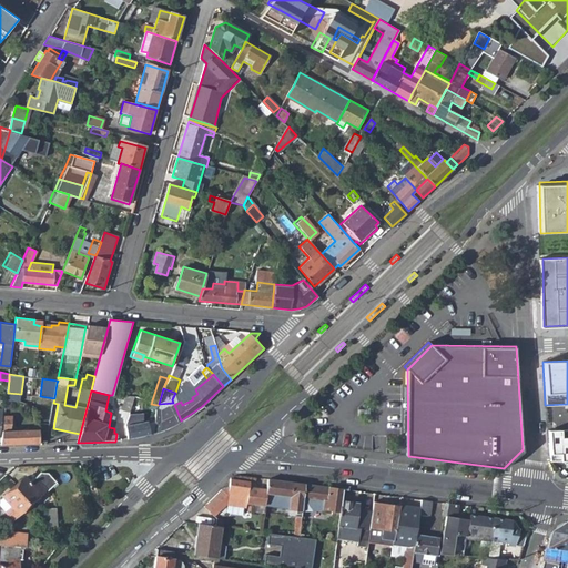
[(8,393),(7,399),(20,402),(21,394),(8,393)]
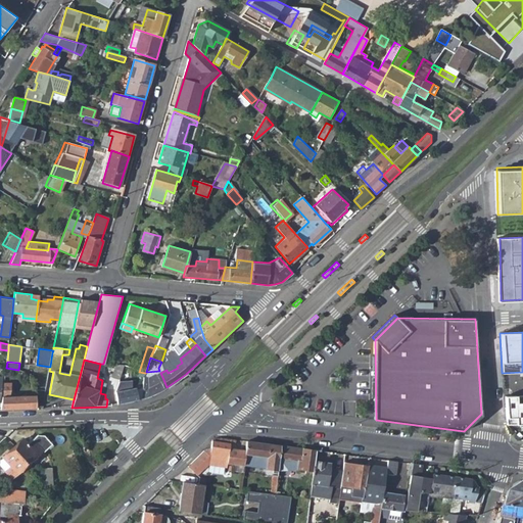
[(142,387),(141,399),(167,387),(162,377),(142,387)]
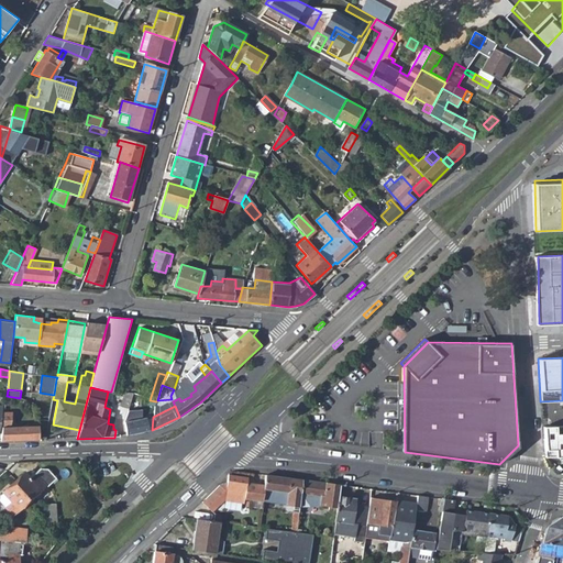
[(4,412),(1,441),(39,440),(39,426),(10,427),(11,412),(4,412)]
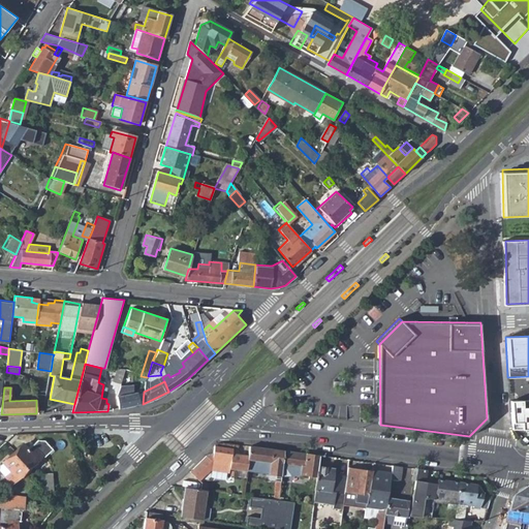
[(118,389),(116,397),(119,410),(133,407),(134,395),(130,395),(130,390),(118,389)]
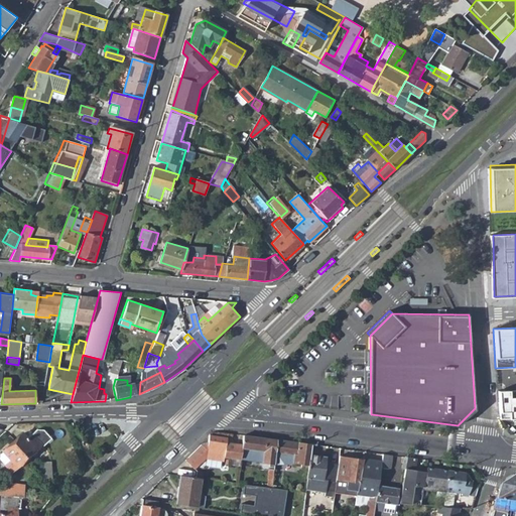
[(515,389),(497,390),(499,418),(515,417),(515,389)]
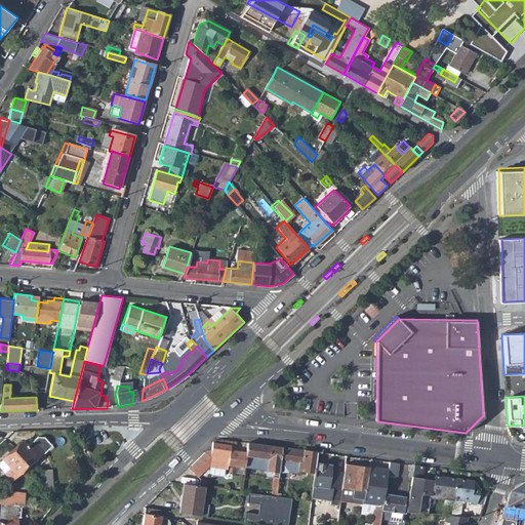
[(22,442),(12,450),(27,465),(41,452),(35,446),(33,447),(30,450),(26,447),(22,442)]
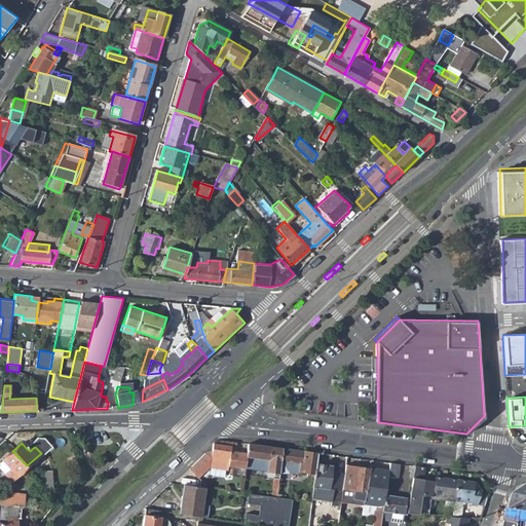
[(246,468),(248,456),(248,454),(230,452),(231,446),(213,444),(212,451),(204,454),(188,470),(197,479),(210,467),(227,471),(228,466),(246,468)]
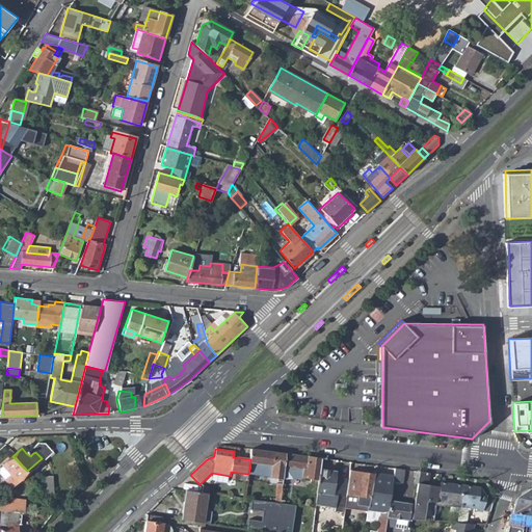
[(284,476),(286,454),(251,450),(250,459),(250,461),(272,464),(271,477),(273,478),(273,483),(283,484),(284,476)]
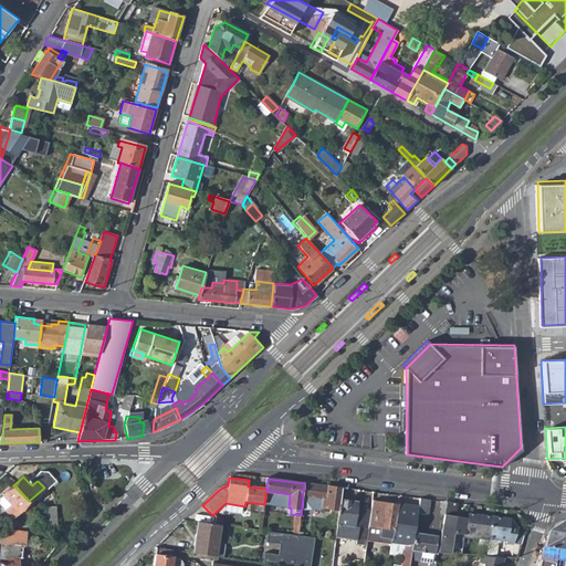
[(312,498),(326,500),(327,486),(304,483),(302,506),(311,507),(312,498)]
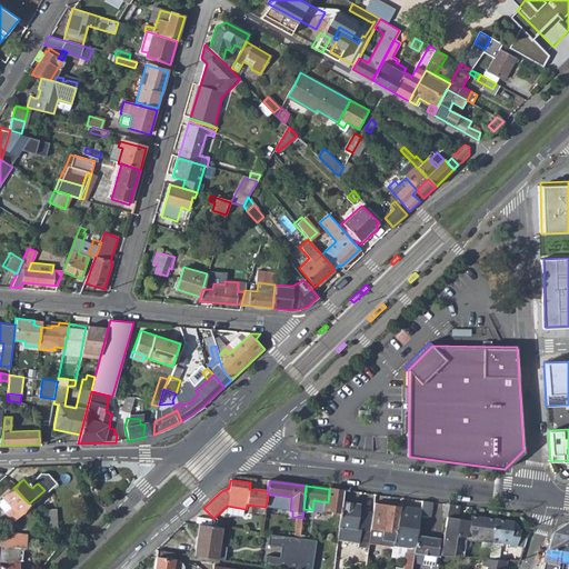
[(13,488),(2,498),(11,507),(5,513),(11,520),(29,503),(13,488)]
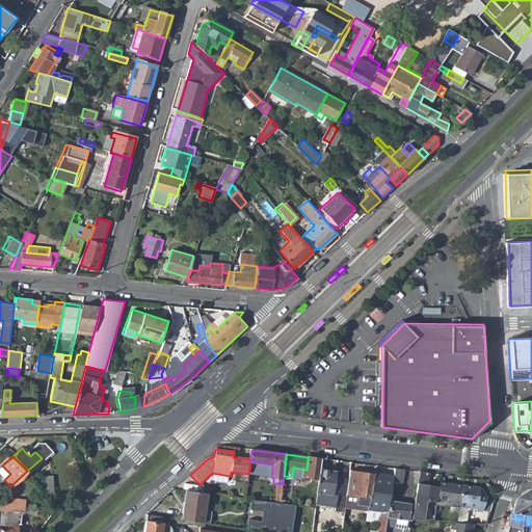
[(0,467),(0,475),(4,480),(10,474),(2,466),(0,467)]
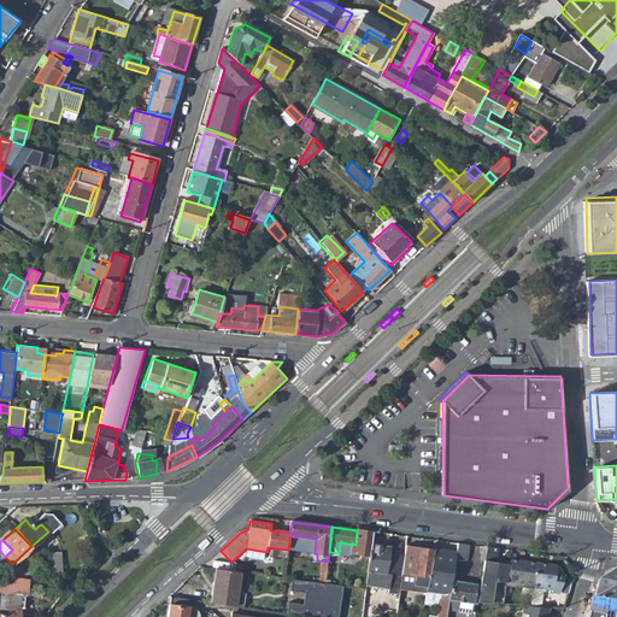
[(468,545),(456,544),(454,552),(453,558),(465,560),(468,545)]
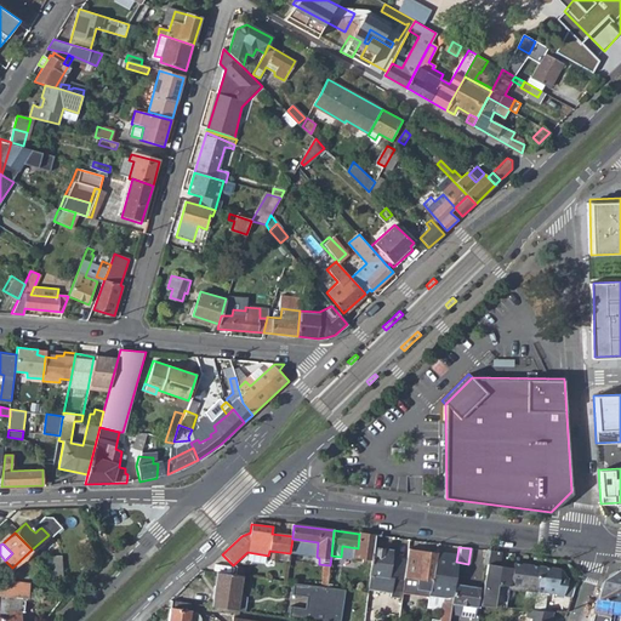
[(402,598),(405,574),(408,559),(392,558),(392,551),(374,548),(368,591),(391,594),(391,597),(402,598)]
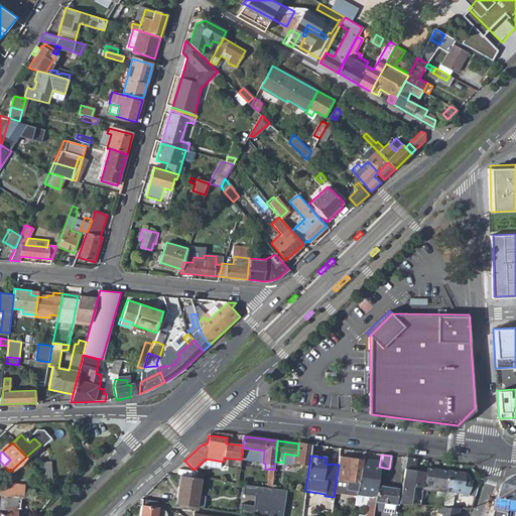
[(357,489),(361,459),(351,457),(350,462),(348,478),(347,487),(357,489)]
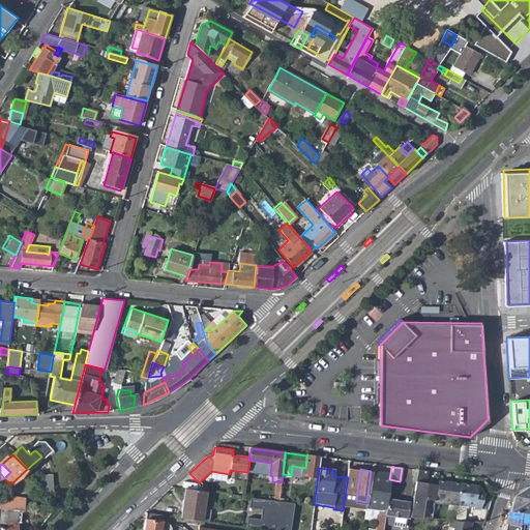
[(432,519),(434,503),(435,493),(424,492),(428,471),(417,470),(409,518),(432,519)]
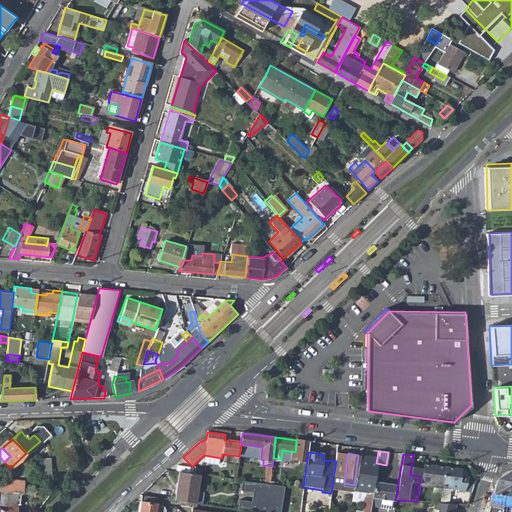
[(368,511),(371,497),(373,481),(376,463),(377,458),(358,455),(354,485),(353,490),(366,492),(362,511),(368,511)]
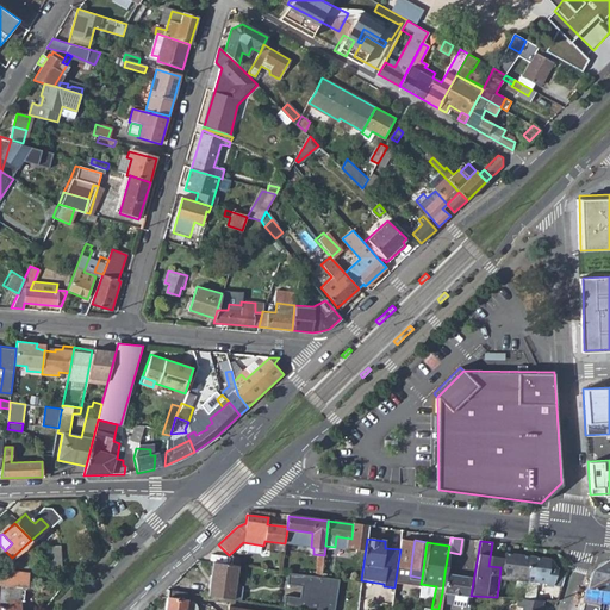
[(411,565),(414,546),(400,545),(400,549),(398,564),(411,565)]
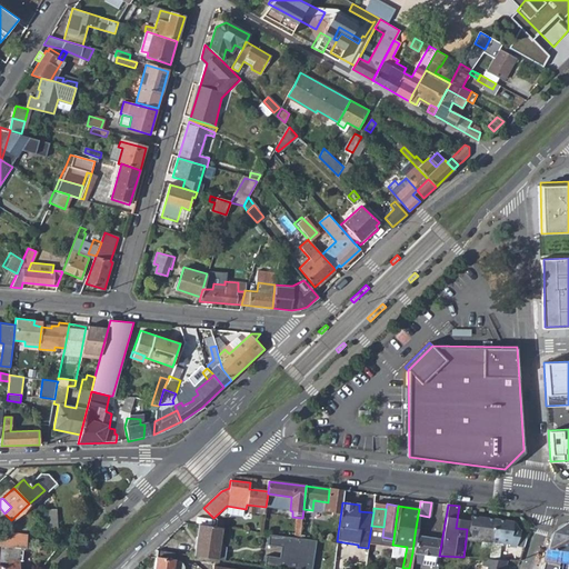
[(491,541),(493,519),(469,516),(467,529),(466,540),(476,541),(476,540),(490,542),(491,541)]
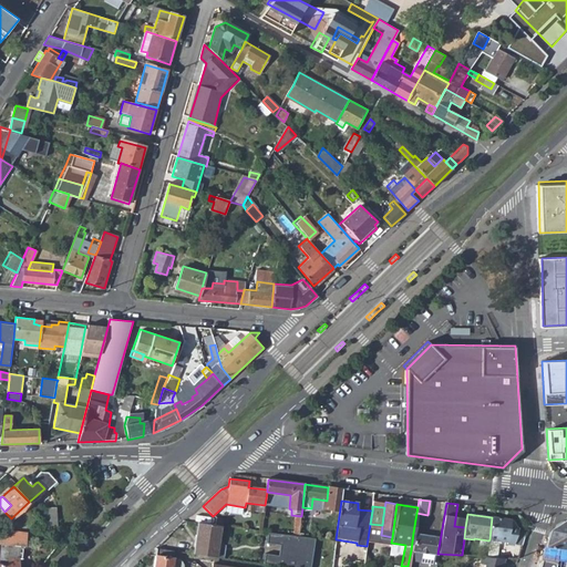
[(512,521),(492,517),(490,539),(506,542),(506,544),(514,545),(516,528),(512,521)]
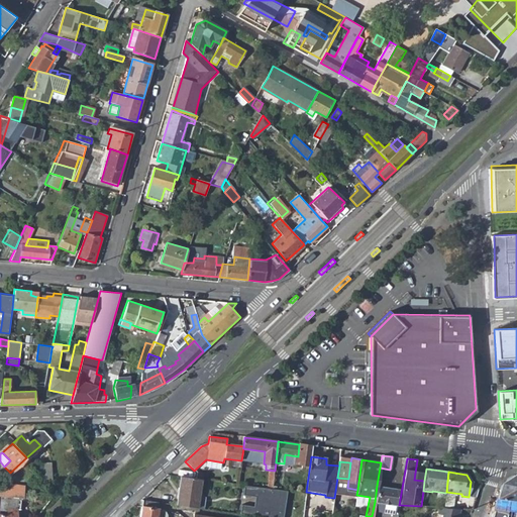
[(516,472),(501,483),(497,497),(516,499),(516,472)]
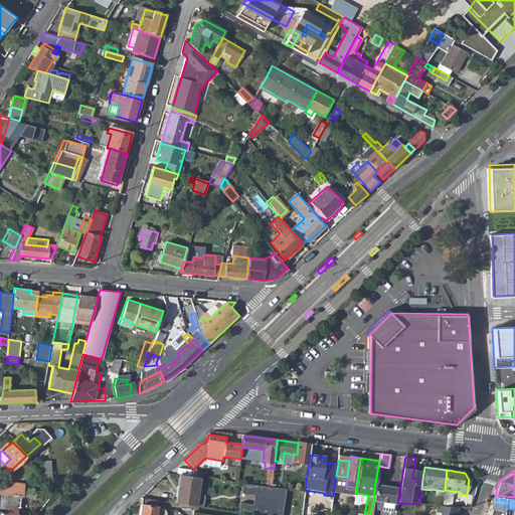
[(179,474),(175,502),(196,505),(200,476),(179,474)]
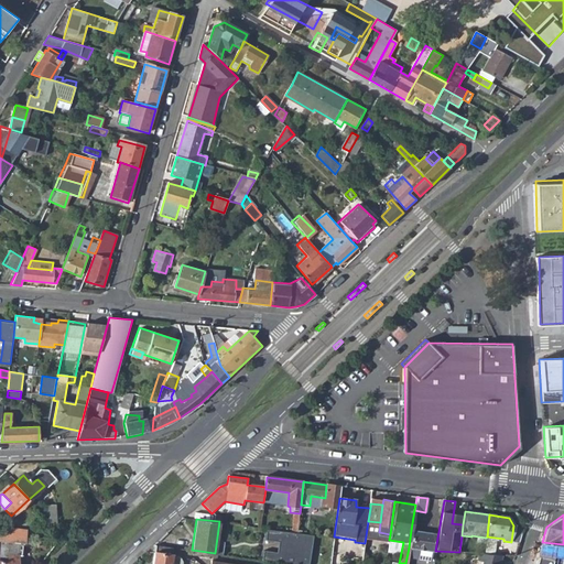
[(434,533),(411,530),(409,548),(432,551),(434,533)]
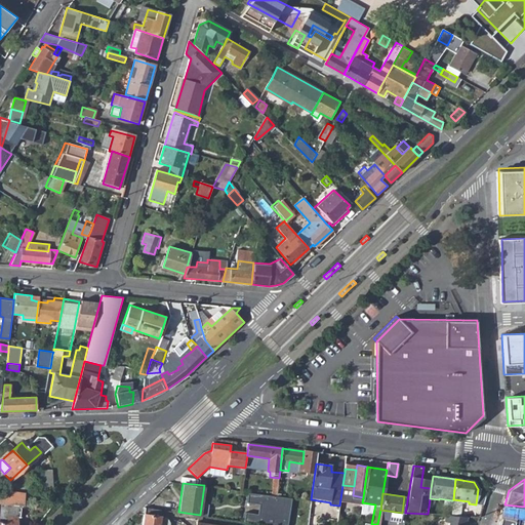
[(0,494),(0,503),(10,506),(11,496),(0,494)]
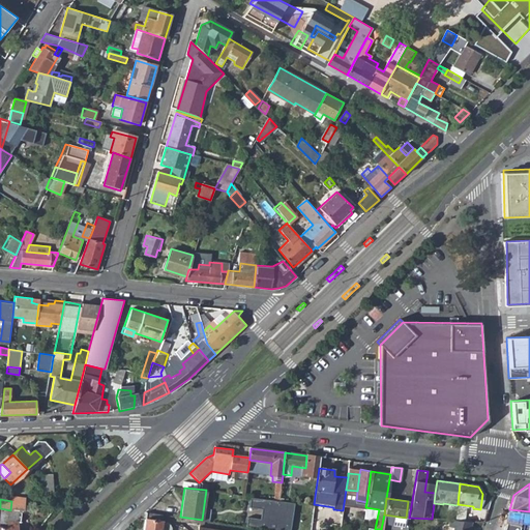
[(458,505),(455,521),(463,522),(465,505),(458,504),(458,505)]
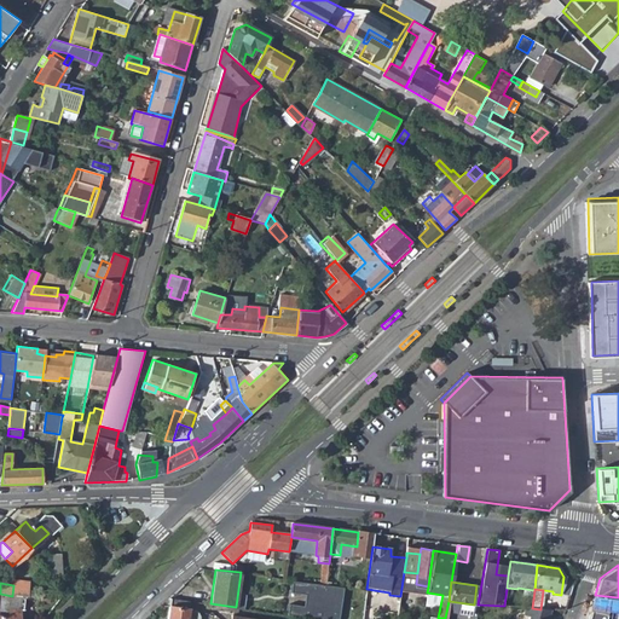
[(0,618),(17,618),(19,609),(23,611),(25,597),(12,596),(0,594),(0,618)]
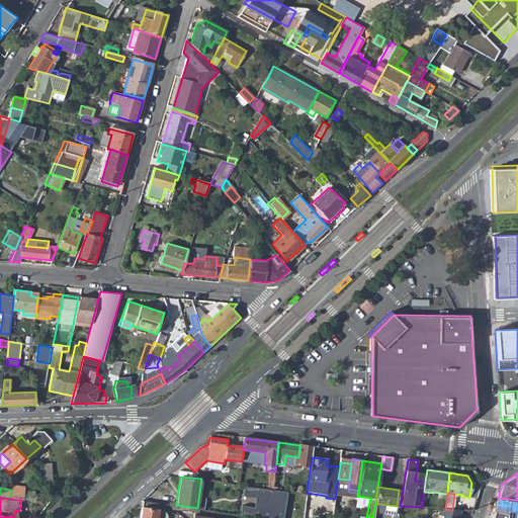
[(517,500),(498,498),(496,508),(517,511),(517,500)]
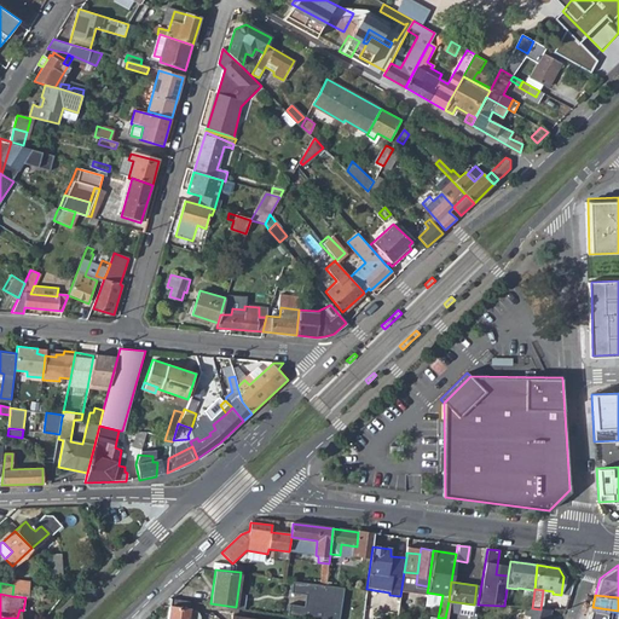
[(169,599),(169,606),(189,609),(190,601),(169,599)]
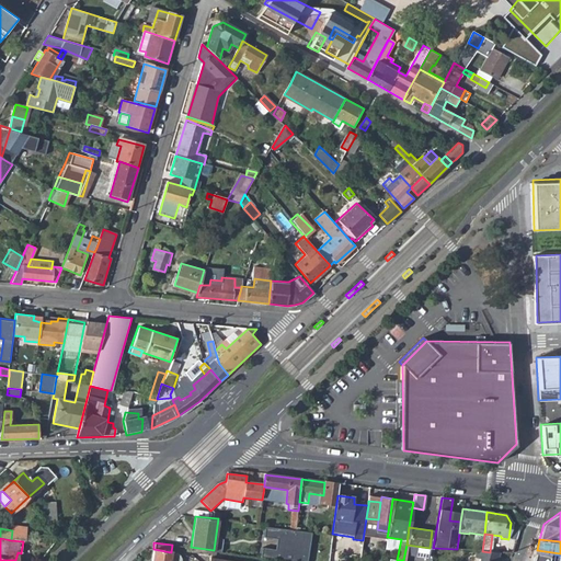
[(153,549),(151,560),(180,560),(181,560),(179,556),(174,553),(171,552),(153,549)]
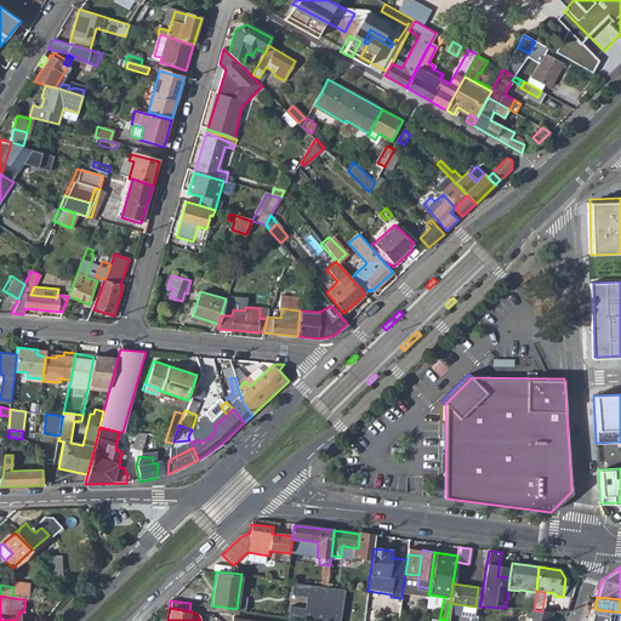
[(550,620),(553,611),(542,611),(534,610),(528,610),(525,617),(531,619),(530,620),(550,620)]
